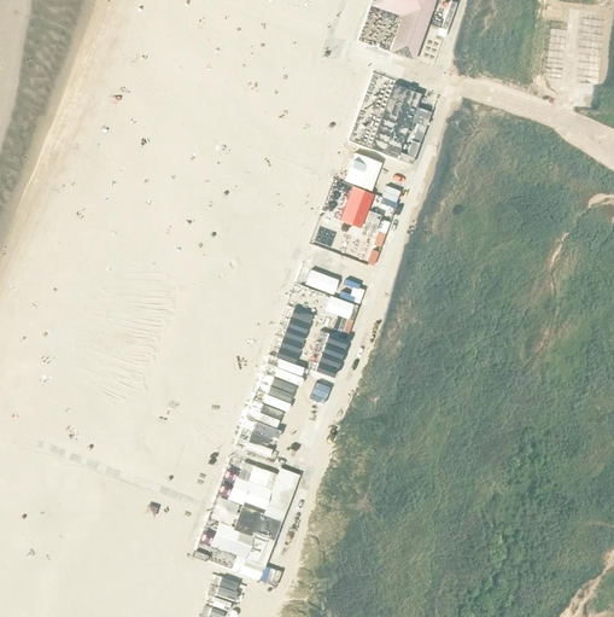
[(390,0),(389,4),(407,10),(404,17),(411,19),(404,40),(420,45),(436,0),(390,0)]
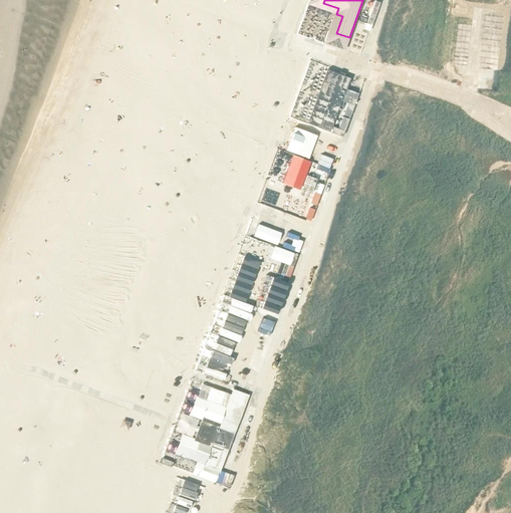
[(345,136),(365,79),(312,61),(291,117),(345,136)]
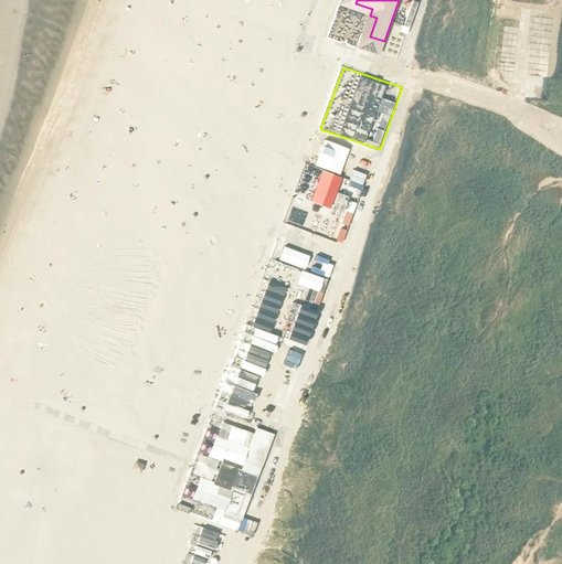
[(366,187),(380,149),(320,129),(308,166),(366,187)]
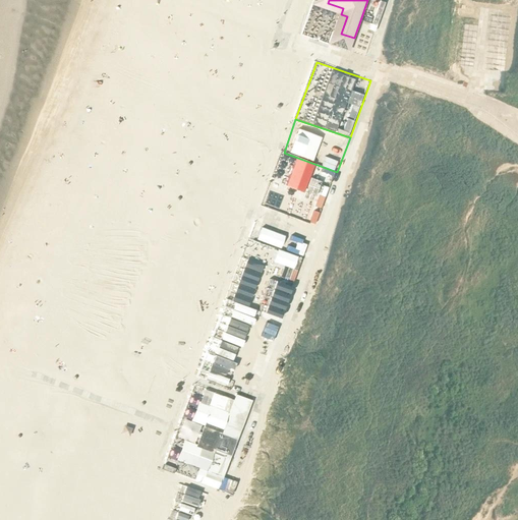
[(298,158),(288,186),(305,192),(317,165),(298,158)]
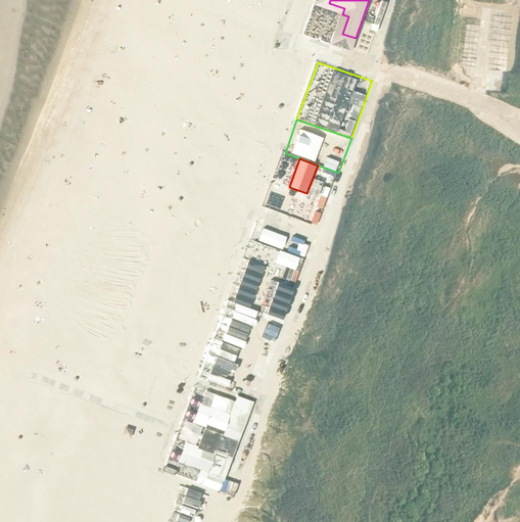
[(306,259),(319,228),(265,207),(253,240),(306,259)]
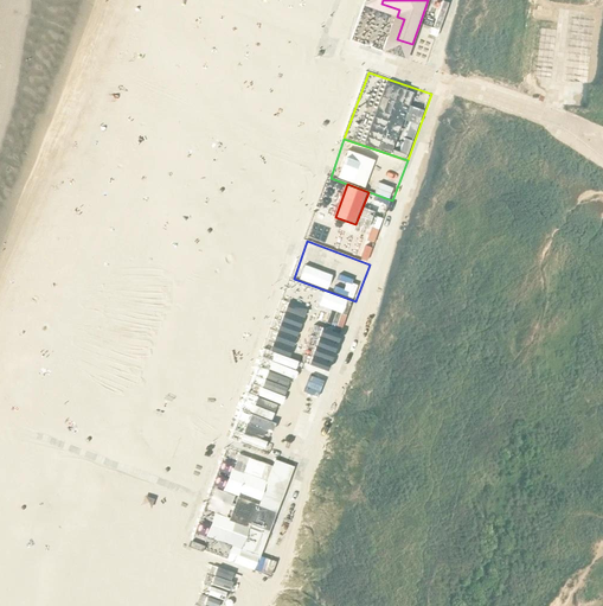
[(326,292),(321,305),(344,313),(348,300),(326,292)]
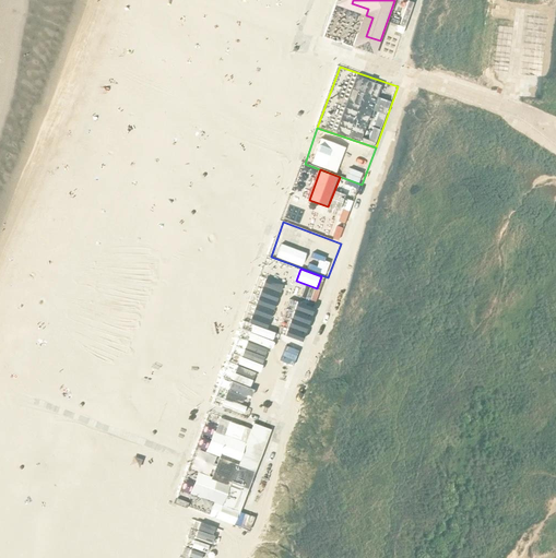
[(283,282),(268,276),(251,322),(269,329),(285,285),(284,285),(283,284),(283,282)]
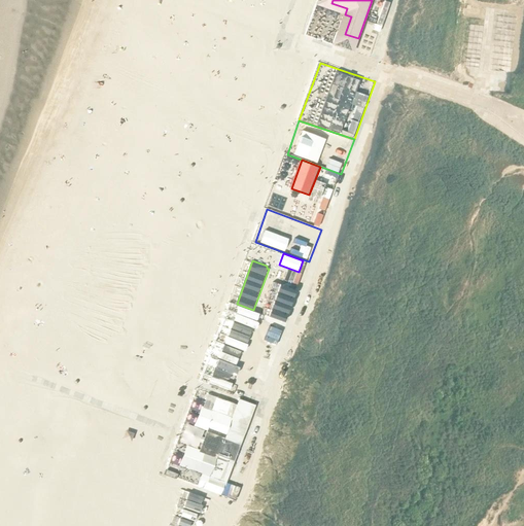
[(299,272),(294,271),(290,282),(294,283),(299,272)]
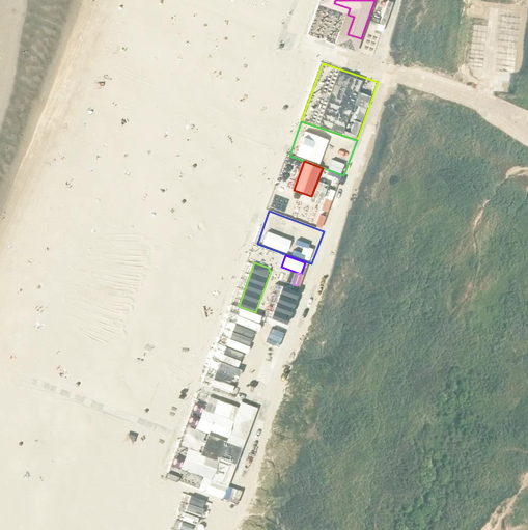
[(300,291),(278,284),(267,316),(287,325),(300,291)]
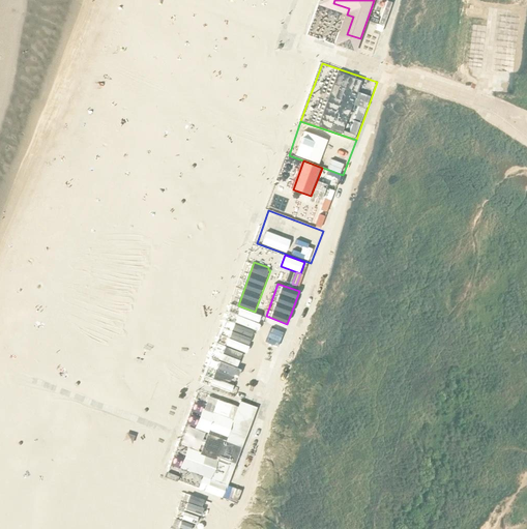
[(249,351),(260,314),(239,307),(228,345),(249,351)]
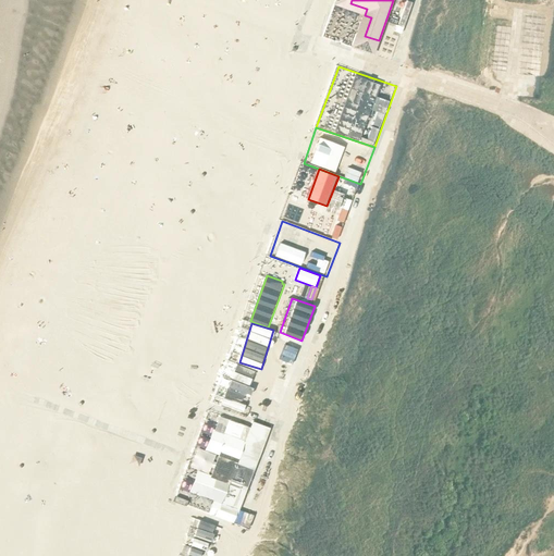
[(287,344),(282,359),(294,363),(299,348),(287,344)]
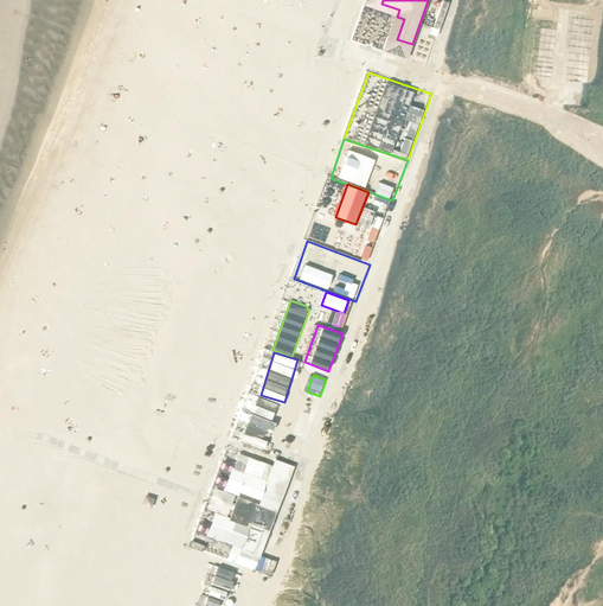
[(255,403),(243,440),(269,450),(271,442),(265,440),(271,419),(274,419),(278,402),(250,393),(247,401),(255,403)]
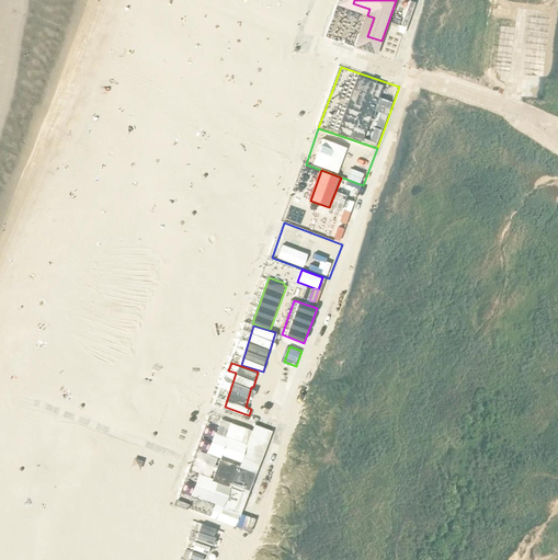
[(209,455),(224,460),(220,471),(216,482),(202,477),(194,496),(220,506),(217,513),(218,513),(215,521),(236,529),(250,491),(258,471),(261,459),(270,434),(260,431),(258,436),(252,434),(253,433),(247,431),(226,423),(221,437),(217,435),(209,455)]
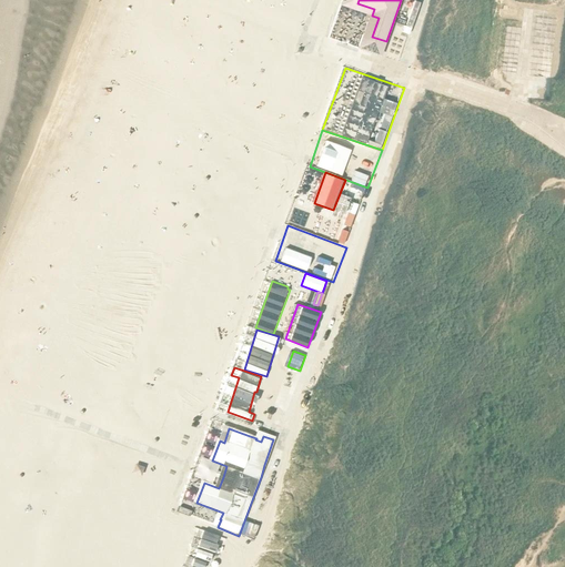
[(208,530),(200,547),(221,556),(224,547),(219,545),(222,537),(208,530)]
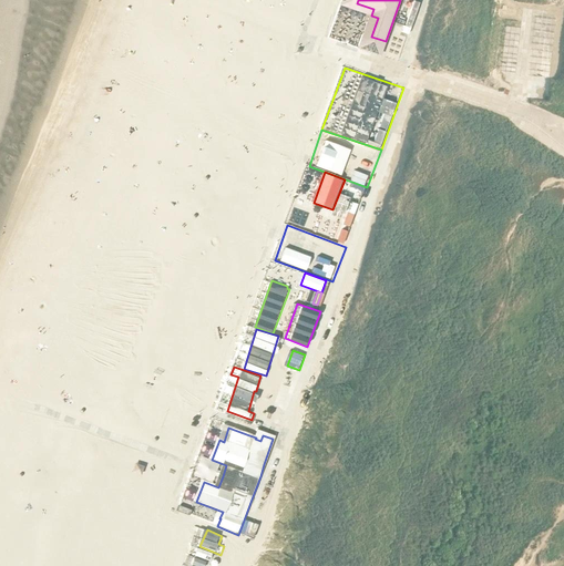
[(198,548),(193,565),(207,565),(209,559),(212,559),(214,553),(198,548)]
